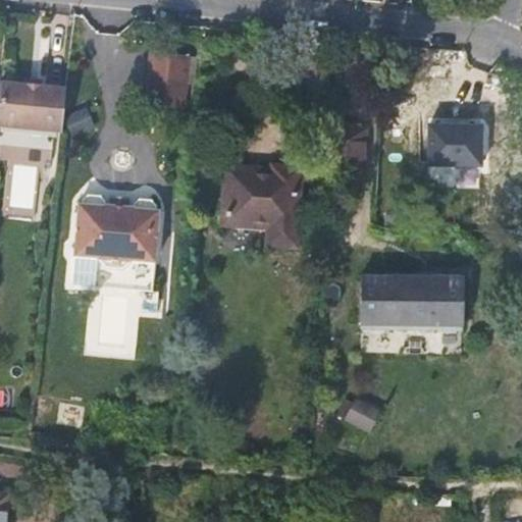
[(188,53),(149,52),(145,104),(185,106),(188,53)]
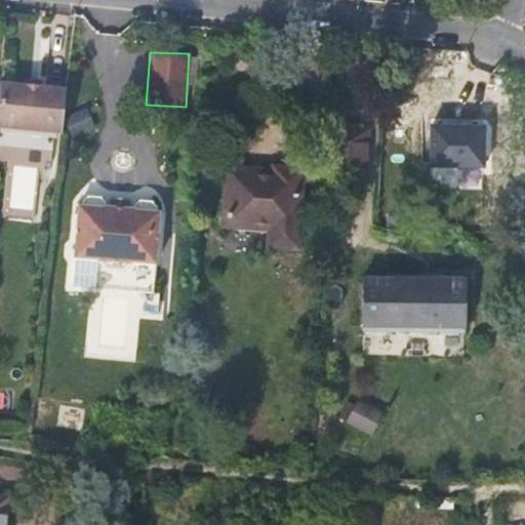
[(346,74),(335,74),(334,94),(345,94),(346,74)]
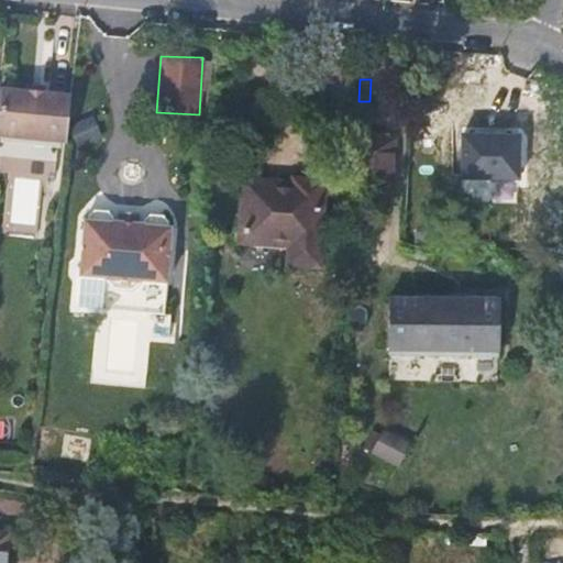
[(0,131),(66,136),(70,89),(0,84),(0,131)]
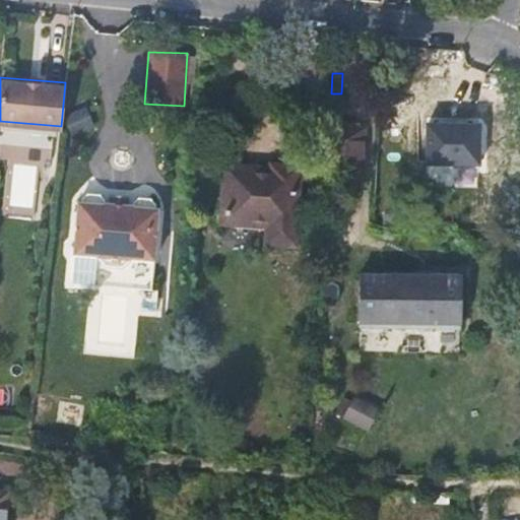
[(86,107),(65,116),(72,135),(94,126),(86,107)]
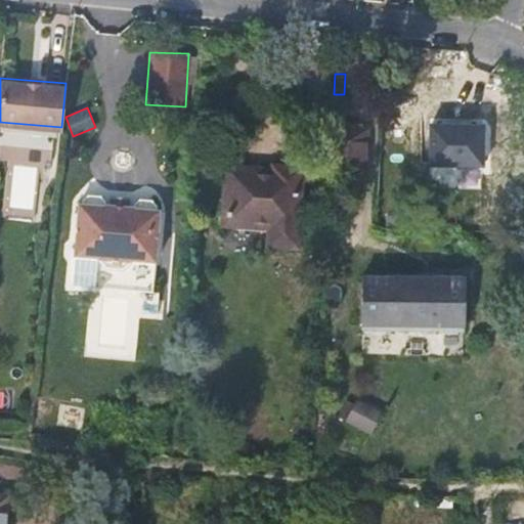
[(484,128),(429,126),(430,179),(485,180),(484,128)]
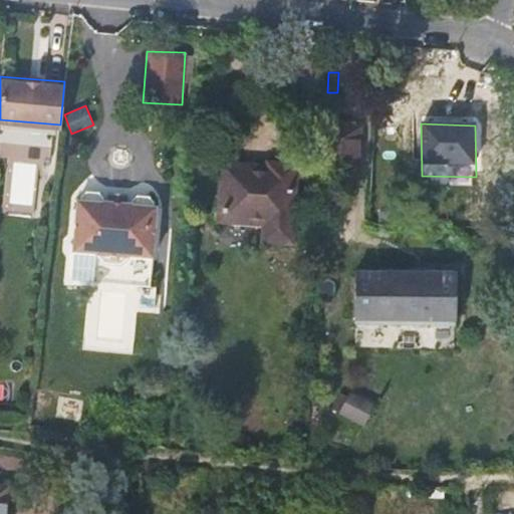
[(344,125),(327,124),(325,166),(356,168),(358,126),(344,125)]
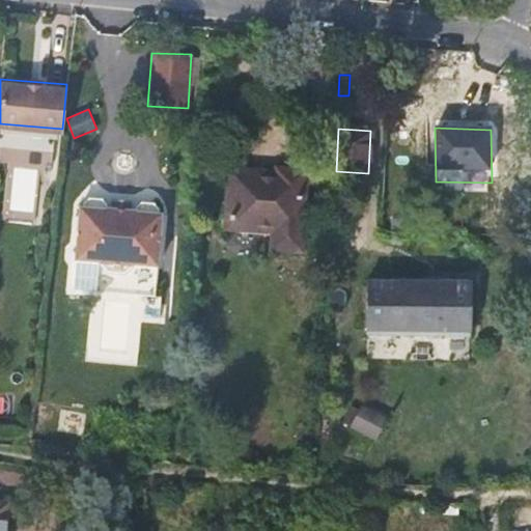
[(278,172),(230,170),(226,224),(274,226),(273,248),(301,249),(306,170),(278,168),(278,172)]
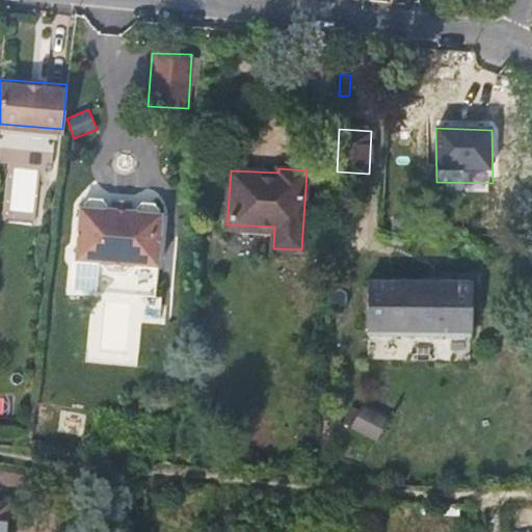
[(159,266),(164,223),(165,213),(162,213),(161,209),(158,204),(144,203),(138,207),(138,211),(136,210),(136,211),(108,208),(108,203),(105,197),(91,196),(84,202),(84,206),(81,206),(77,258),(101,261),(109,271),(125,272),(133,266),(134,263),(159,266)]
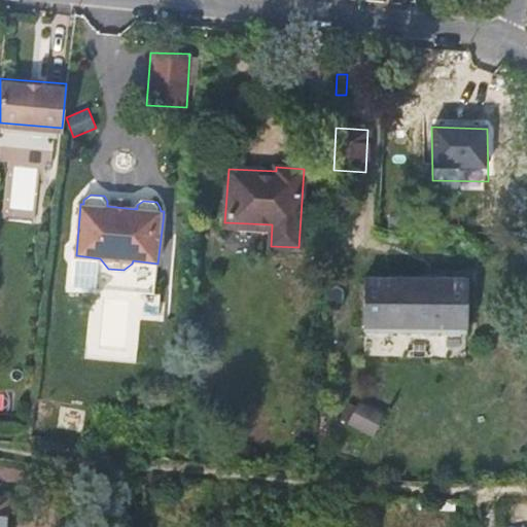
[(96,287),(100,258),(76,255),(73,285),(96,287)]
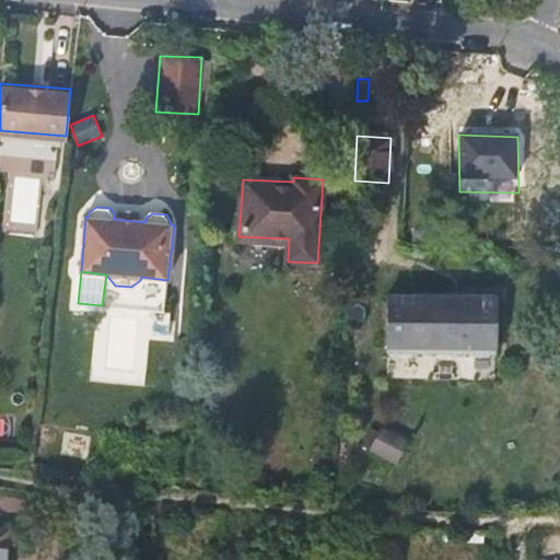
[(494,352),(497,293),(388,290),(387,350),(494,352)]
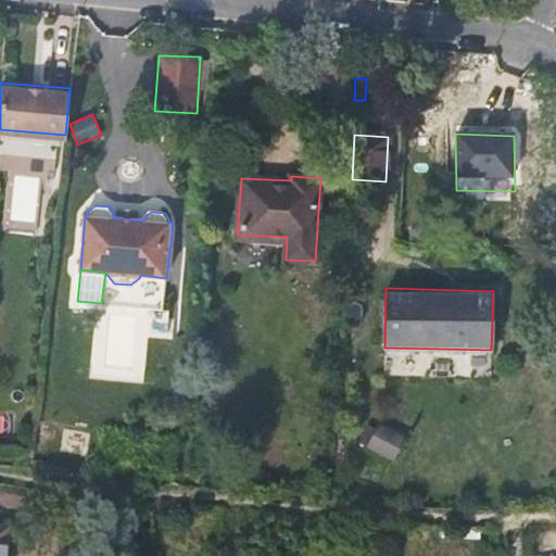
[(396,459),(408,434),(379,421),(367,446),(396,459)]
